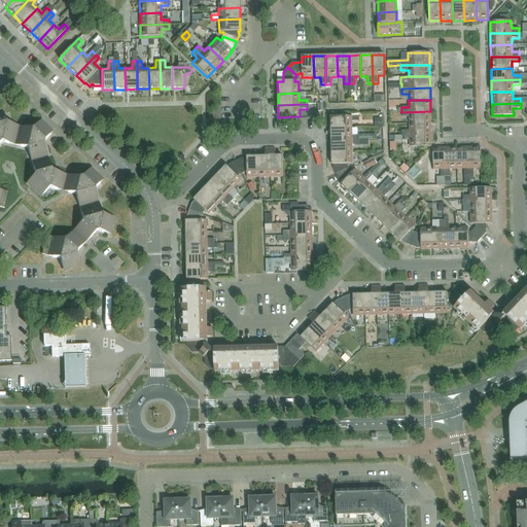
[(0,143),(1,142),(14,145),(19,126),(18,126),(6,123),(3,114),(2,110),(0,110),(0,143)]
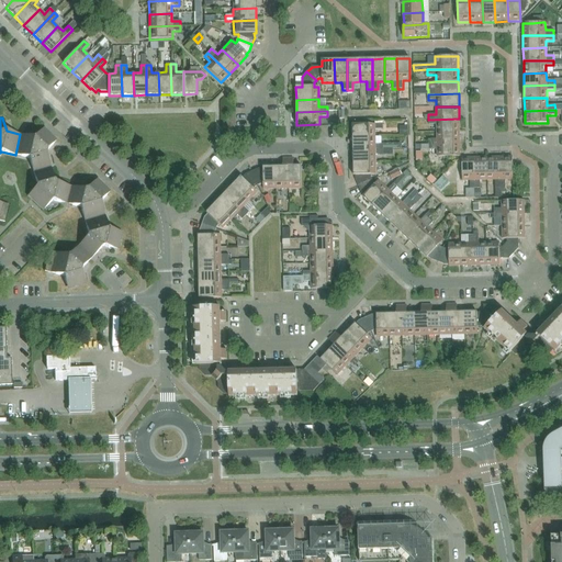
[(437,124),(437,132),(459,131),(459,119),(428,120),(428,125),(437,124)]
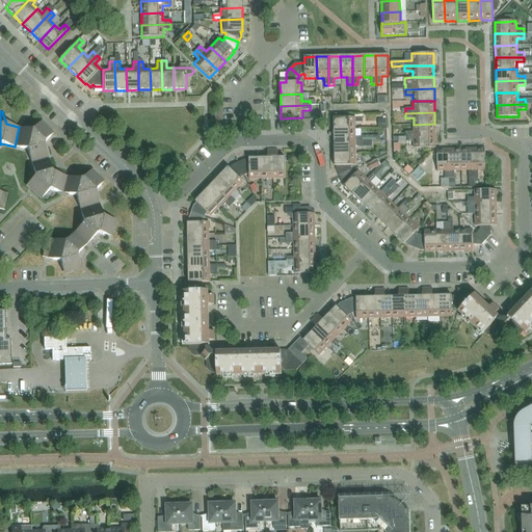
[(334,118),(334,130),(355,130),(354,123),(363,123),(363,117),(334,118)]
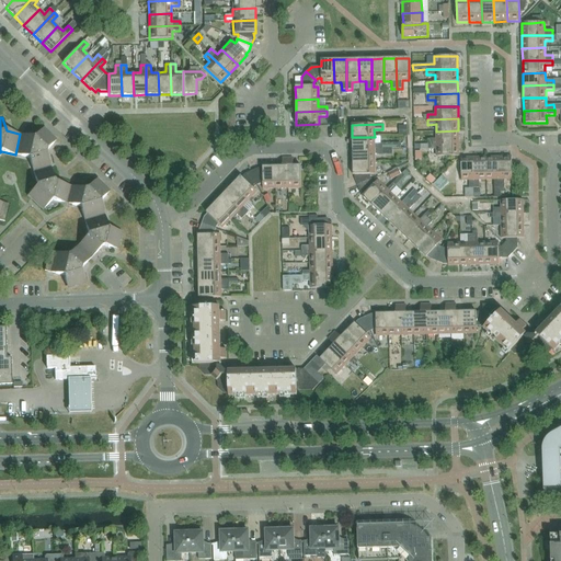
[(408,126),(398,126),(398,136),(408,136),(408,126)]
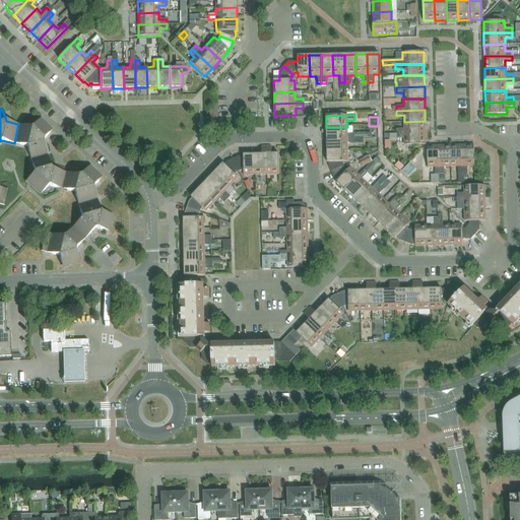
[(18,124),(14,143),(26,146),(30,159),(47,154),(43,141),(44,139),(50,133),(50,132),(52,131),(53,129),(41,118),(38,121),(31,127),(20,125),(18,124)]
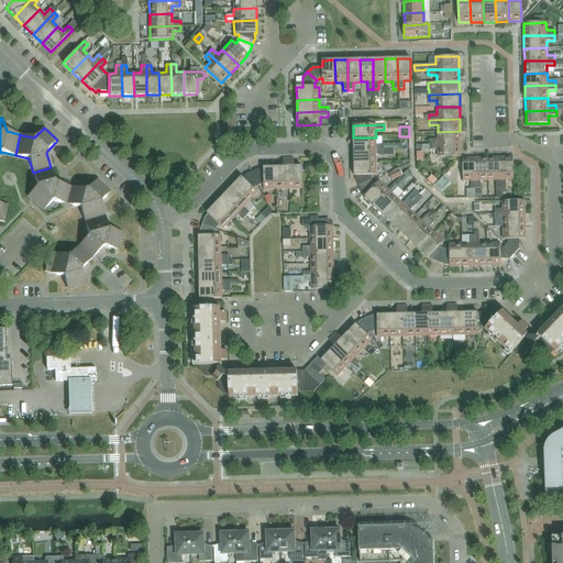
[(430,140),(430,145),(461,144),(460,131),(438,132),(438,140),(430,140)]
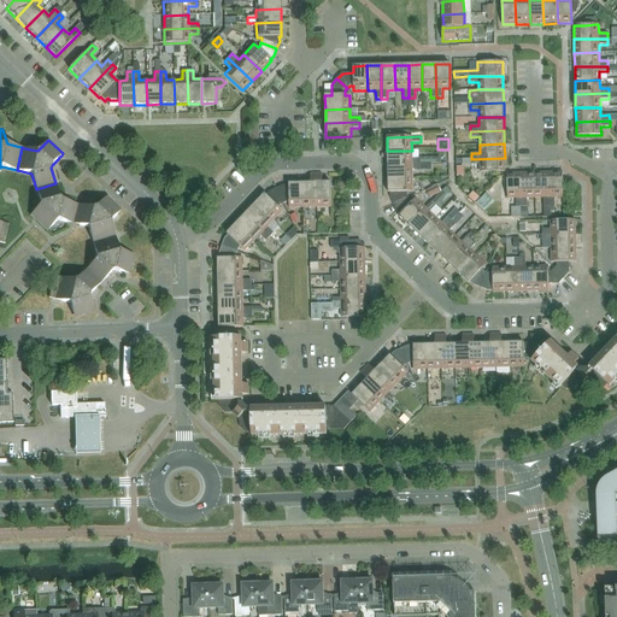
[(387,151),(387,165),(421,164),(435,164),(435,158),(412,159),(412,151),(387,151)]
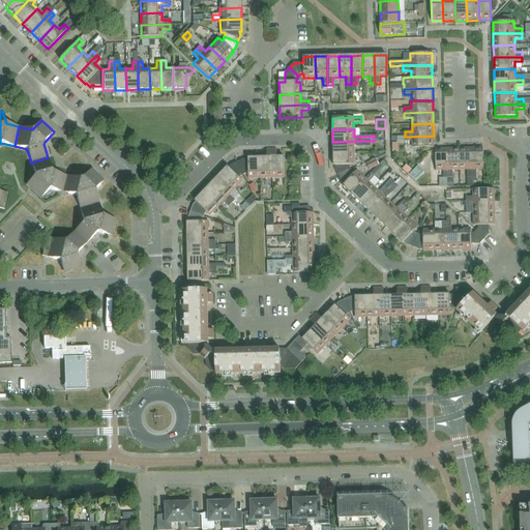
[(412,148),(434,147),(434,136),(405,137),(405,141),(412,141),(412,148)]
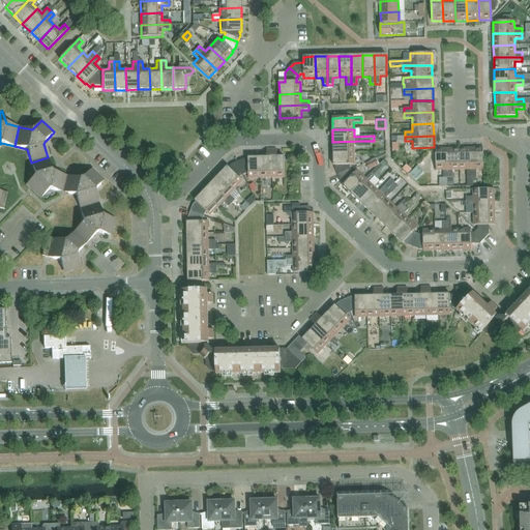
[(332,142),(333,153),(354,153),(354,146),(361,146),(361,141),(332,142)]
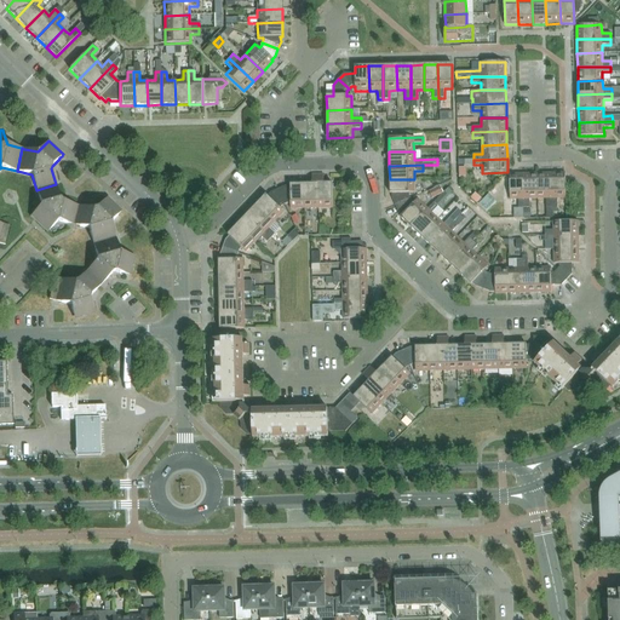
[(551,173),(538,174),(538,199),(546,199),(546,207),(551,207),(551,173)]
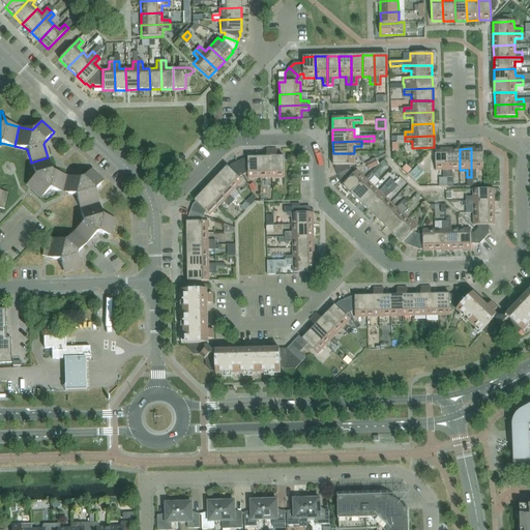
[(482,148),(471,148),(471,177),(476,177),(476,170),(483,169),(483,166),(483,151),(483,148),(482,148)]
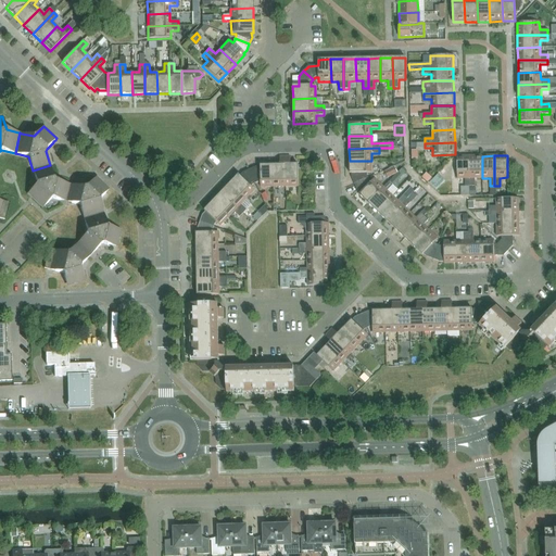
[(280,165),(273,165),(273,187),(286,187),(285,156),(279,156),(280,165)]
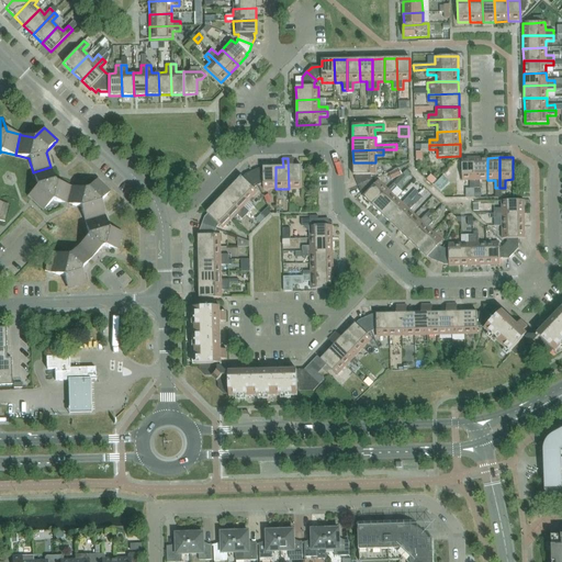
[(293,158),(288,158),(289,189),(301,189),(301,166),(293,166),(293,158)]
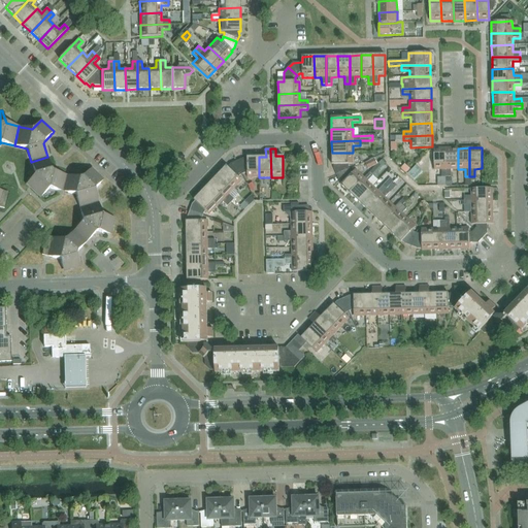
[(438,149),(434,149),(434,169),(434,170),(441,170),(441,177),(447,177),(446,149),(438,149)]
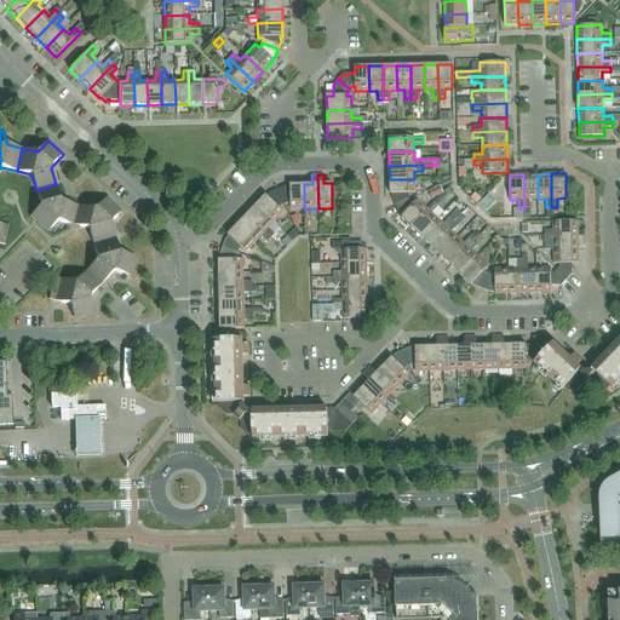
[(538,174),(523,174),(524,208),(530,208),(529,199),(538,199),(538,174)]
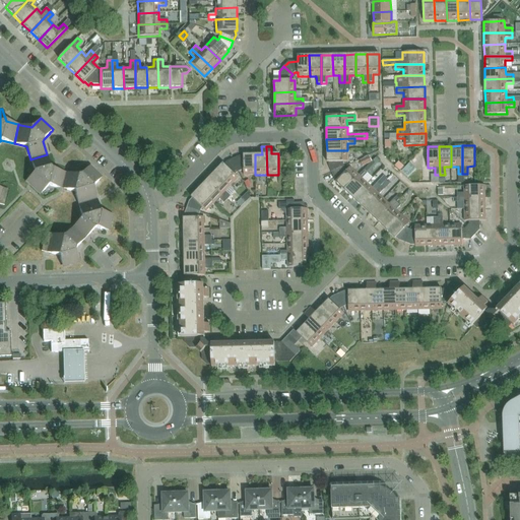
[(329,167),(329,168),(331,173),(344,167),(343,165),(343,161),(347,161),(347,150),(327,150),(327,163),(328,163),(329,167)]
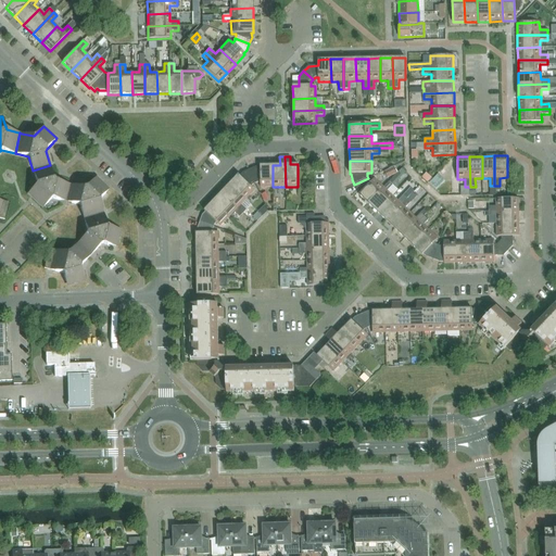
[(30,191),(27,194),(42,209),(46,205),(52,199),(61,201),(63,201),(65,202),(70,185),(67,184),(65,184),(57,181),(54,179),(50,165),(33,171),(37,184),(30,191)]
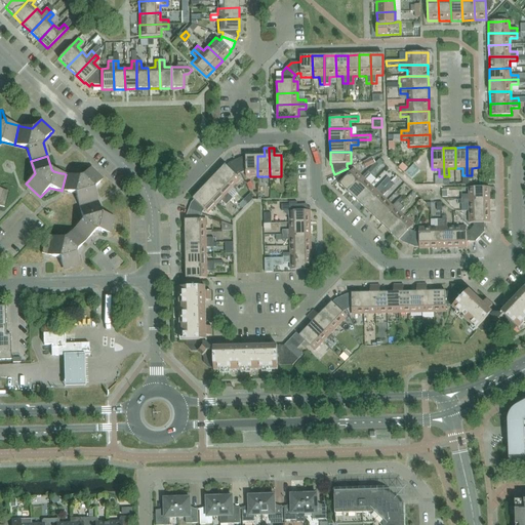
[(241,158),(236,160),(241,173),(243,172),(246,172),(246,177),(257,176),(257,156),(245,156),(245,158),(241,158)]
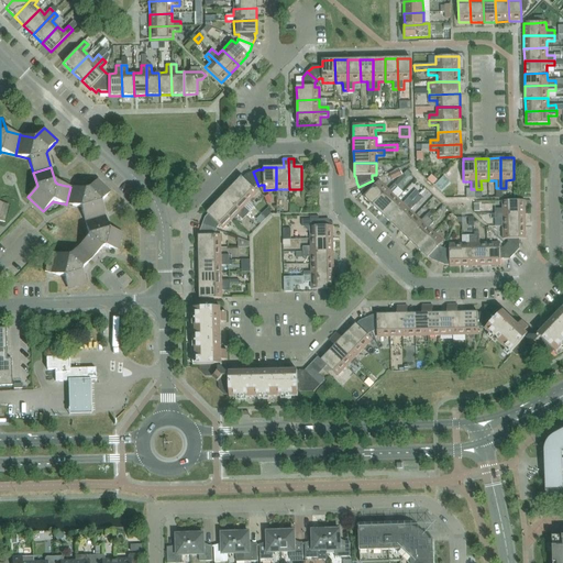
[(399,169),(389,175),(392,180),(403,175),(399,169)]
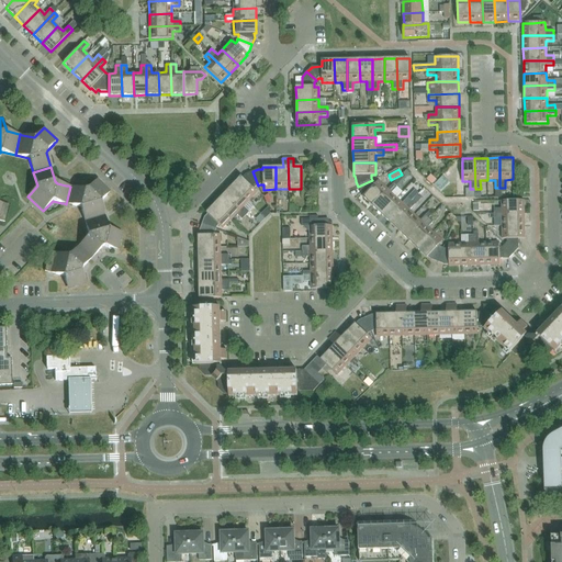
[(253,171),(246,175),(243,178),(242,177),(233,186),(248,201),(257,192),(254,189),(256,187),(258,186),(253,171)]
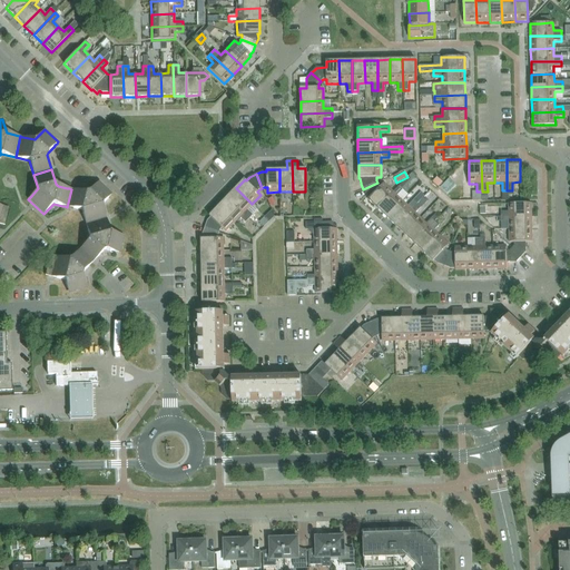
[(436,178),(433,183),(439,187),(443,183),(436,178)]
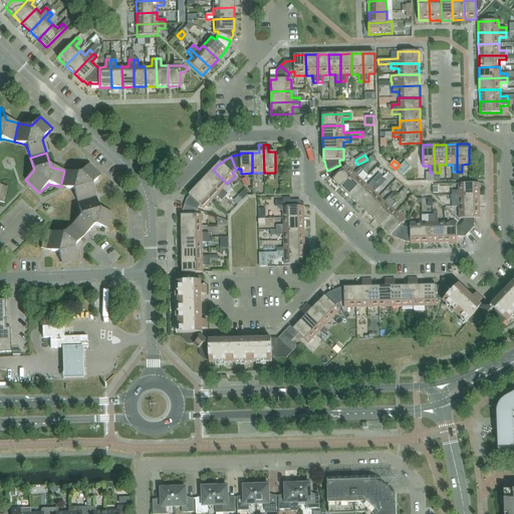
[(406,163),(398,171),(404,177),(412,168),(406,163)]
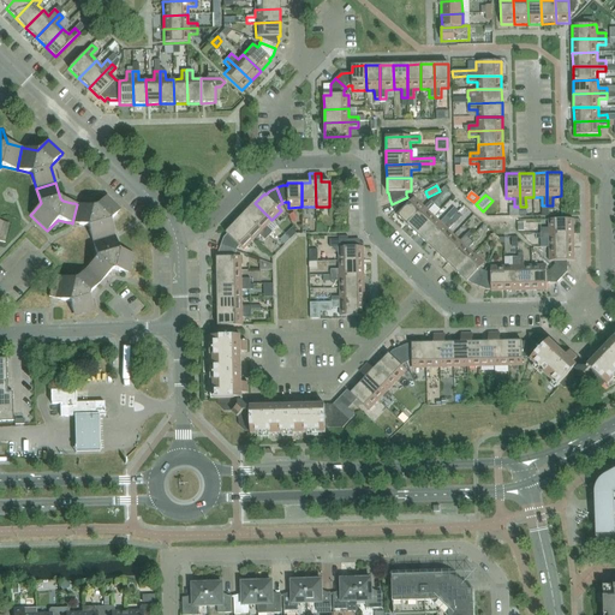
[(77,204),(72,224),(75,224),(78,225),(88,227),(93,242),(114,236),(111,220),(118,213),(121,209),(107,196),(105,197),(103,198),(103,199),(96,207),(93,208),(83,206),(79,204),(77,204)]
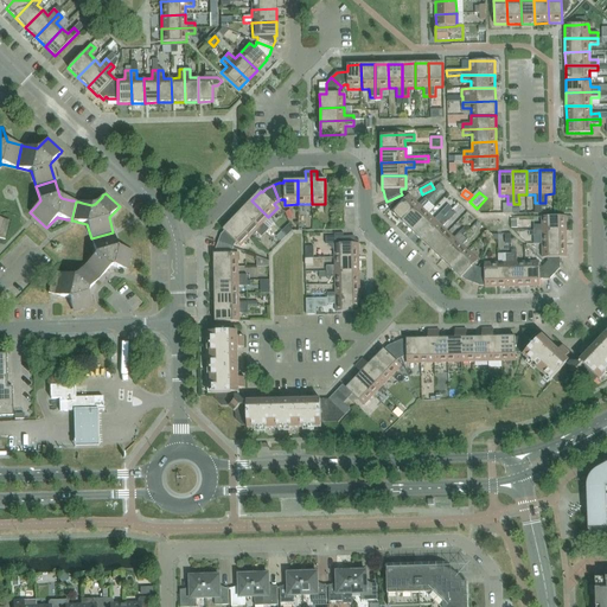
[(387,202),(390,208),(390,209),(394,211),(391,213),(402,223),(419,205),(409,196),(406,199),(403,197),(402,195),(387,202)]
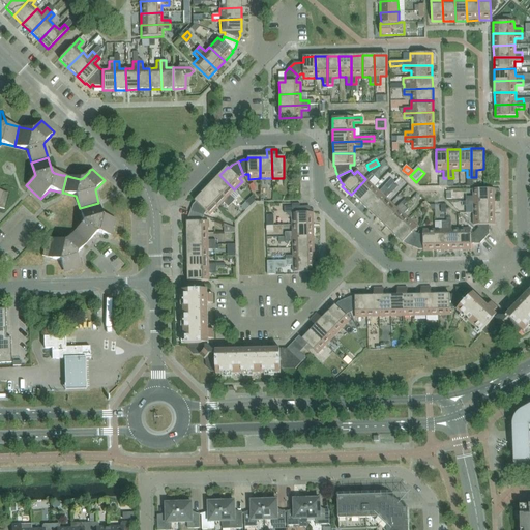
[(371,173),(365,179),(351,195),(359,203),(374,187),(370,182),(375,177),(374,177),(371,173)]
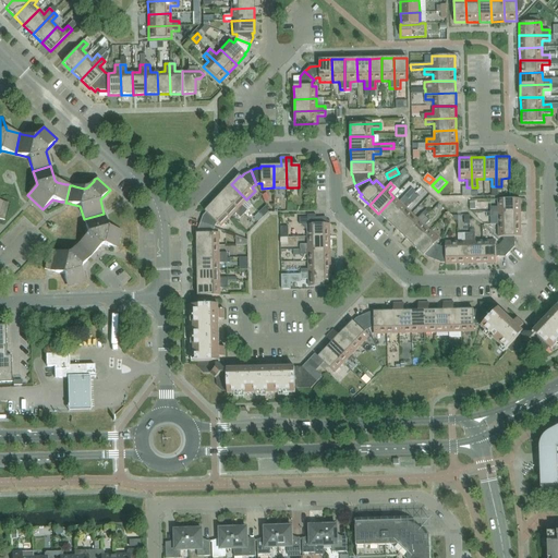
[(222,193),(249,218),(249,219),(254,214),(249,209),(247,210),(242,205),(246,199),(231,184),(222,193)]
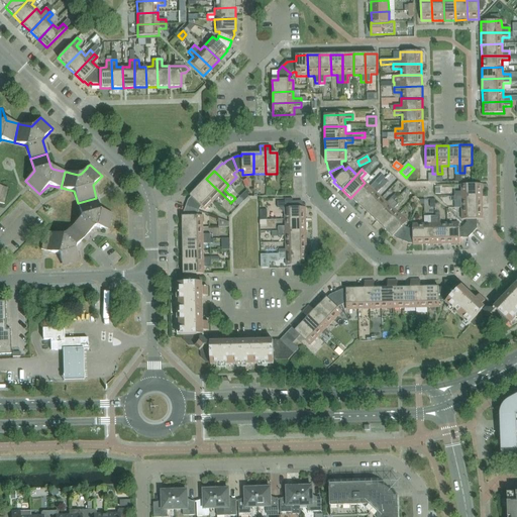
[(206,179),(198,188),(213,202),(217,197),(227,206),(230,202),(206,179)]
